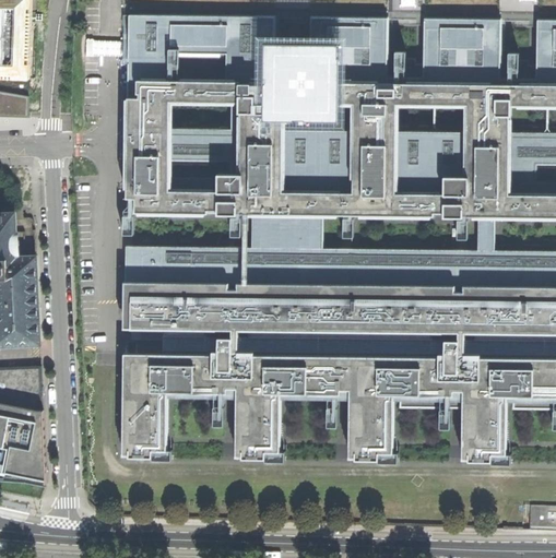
[(30,0),(0,0),(0,74),(27,76),(30,0)]
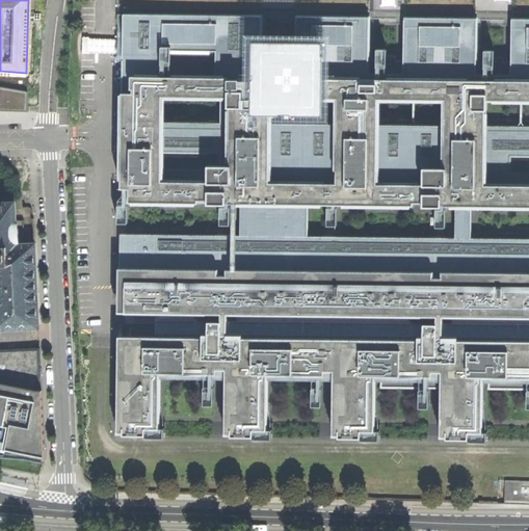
[(129,243),(128,309),(154,310),(153,316),(136,316),(136,323),(153,323),(153,338),(127,337),(127,436),(142,436),(142,428),(157,428),(157,373),(223,374),(222,437),(250,437),(250,429),(265,430),(265,374),(331,375),(329,439),(358,439),(358,431),(372,431),(372,376),(439,376),(438,440),(465,441),(466,432),(479,432),(480,377),(528,377),(528,246),(467,246),(467,207),(528,207),(528,19),(509,20),(508,62),(500,62),(500,57),(481,57),(481,62),(473,62),(474,19),(401,19),(401,61),(393,61),(393,56),(374,56),(374,61),(366,61),(366,18),(294,18),(294,60),(286,60),(286,55),(266,55),(266,59),(258,59),(259,17),(120,16),(118,203),(239,204),(238,243),(129,243)]
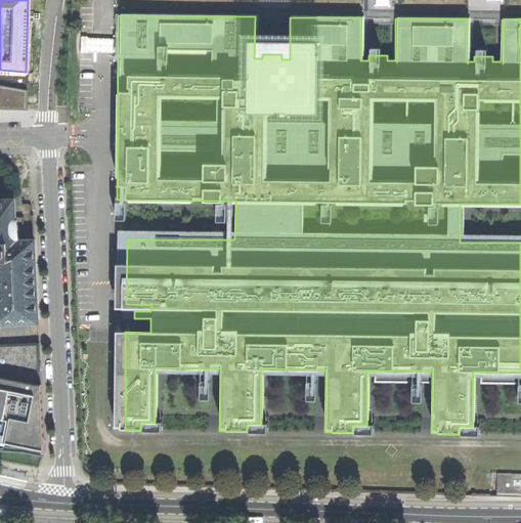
[(26,91),(0,85),(0,111),(25,111),(26,91)]
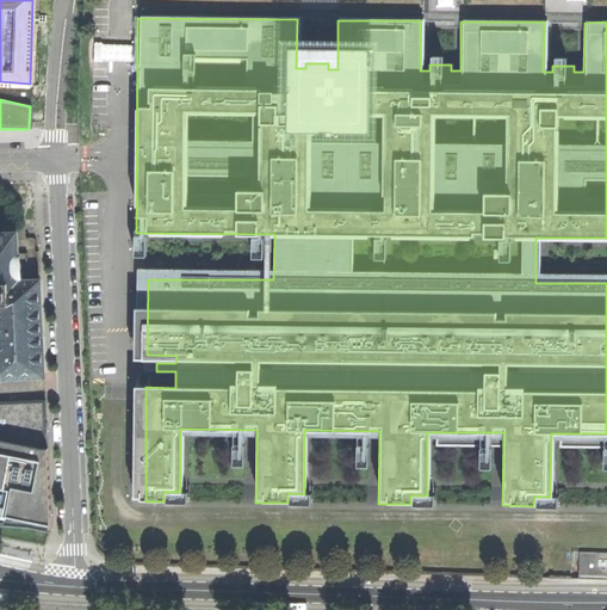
[(0,377),(42,377),(37,281),(36,254),(16,253),(14,244),(13,233),(0,233),(0,377)]
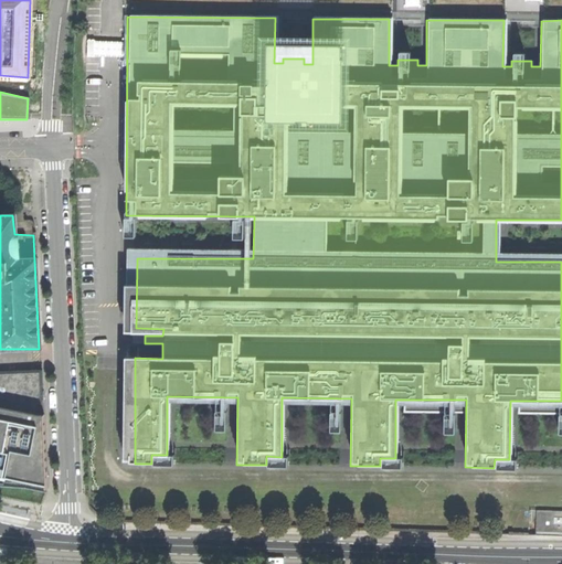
[(133,219),(123,219),(122,237),(133,237),(133,219)]
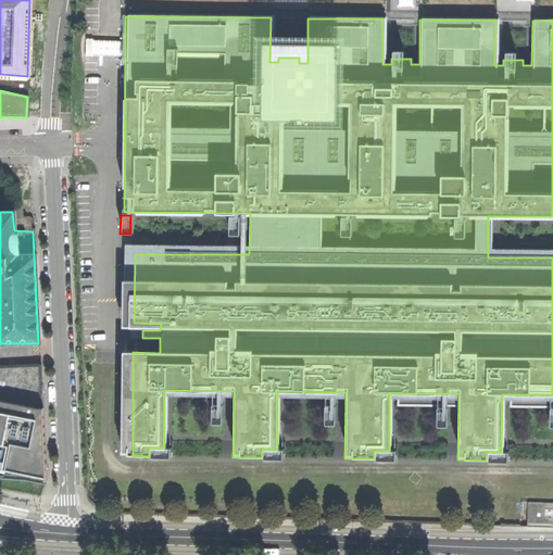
[(238,216),(228,216),(228,236),(238,236),(238,216)]
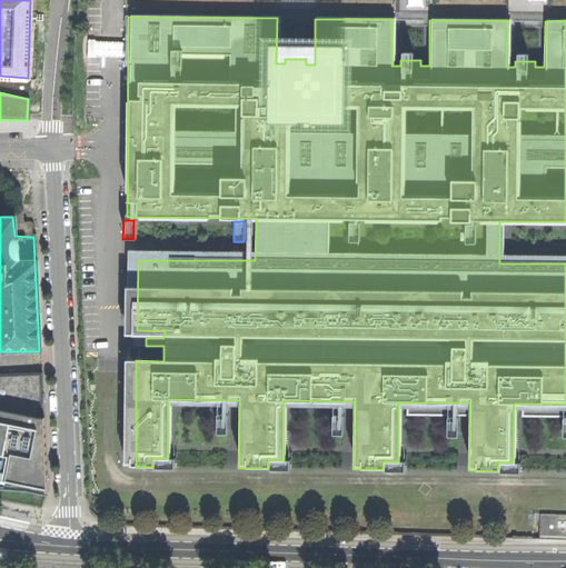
[(0,488),(38,497),(33,380),(0,381),(0,488)]
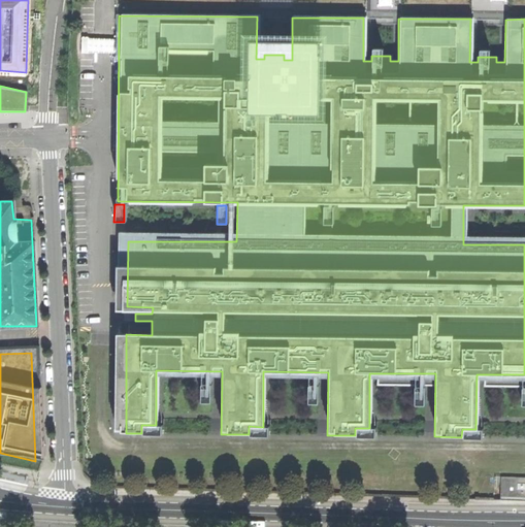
[(200,384),(200,402),(209,402),(209,384),(200,384)]
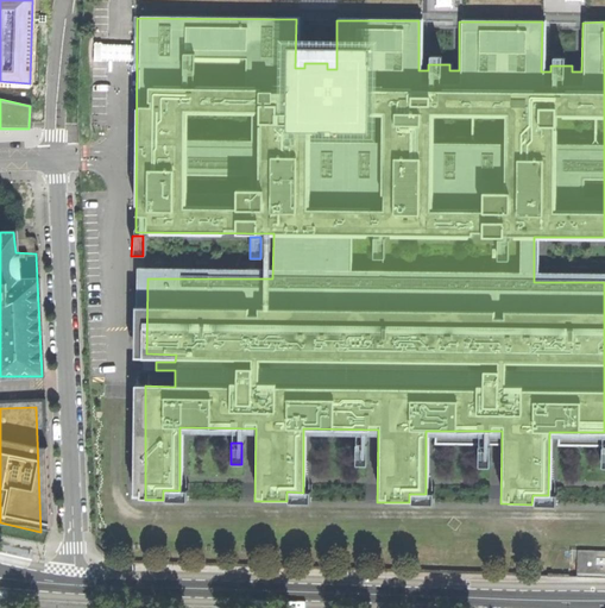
[(353,444),(353,465),(365,465),(365,444),(353,444)]
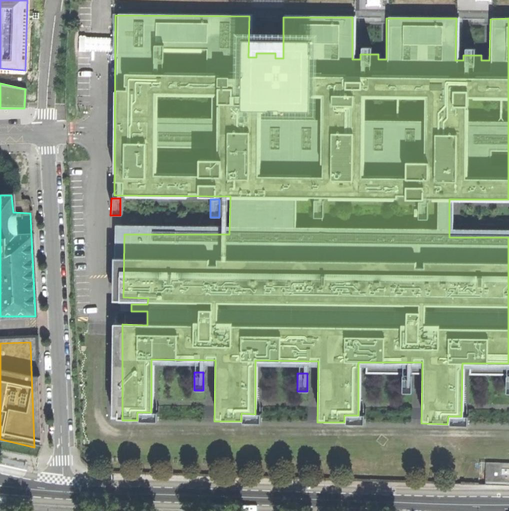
[(410,374),(401,374),(400,392),(410,392),(410,374)]
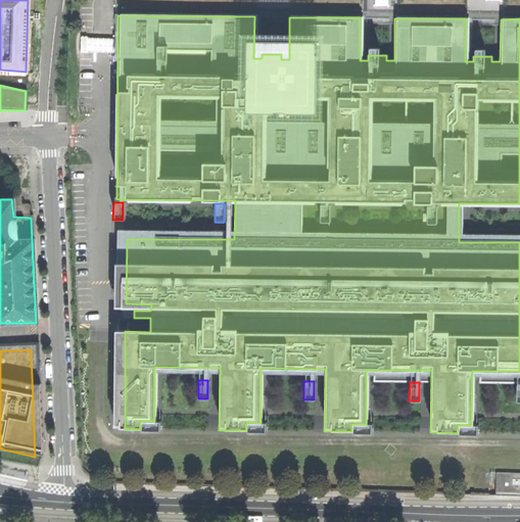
[(214,427),(213,420),(203,421),(204,428),(214,427)]
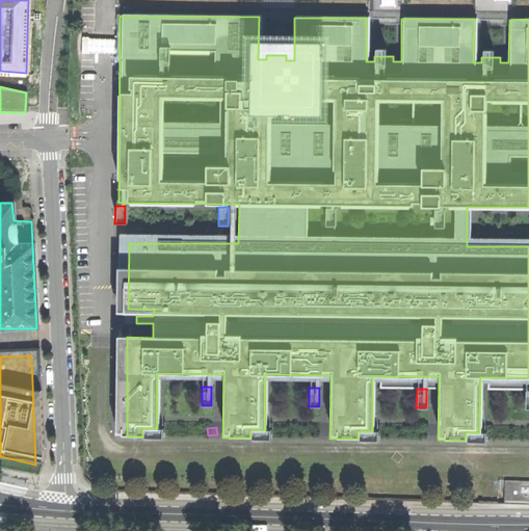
[(142,436),(142,439),(161,439),(161,428),(142,428),(142,436)]
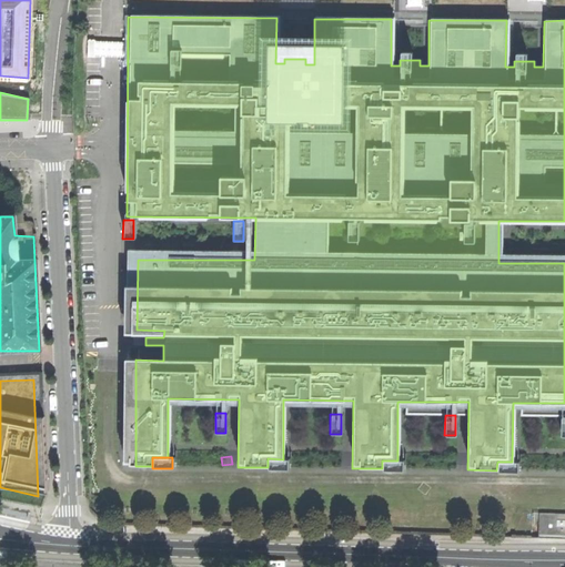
[(268,467),(268,469),(286,469),(286,459),(283,459),(268,458),(268,467)]
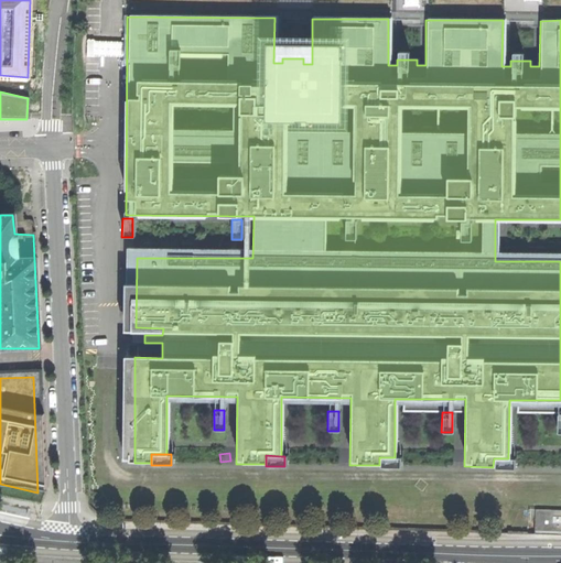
[(379,465),(379,467),(399,467),(399,457),(395,457),(379,457),(379,465)]
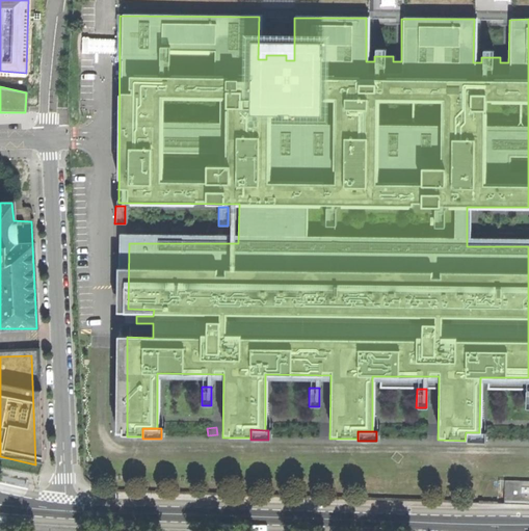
[(465,441),(465,442),(483,442),(483,432),(479,432),(466,432),(465,441)]
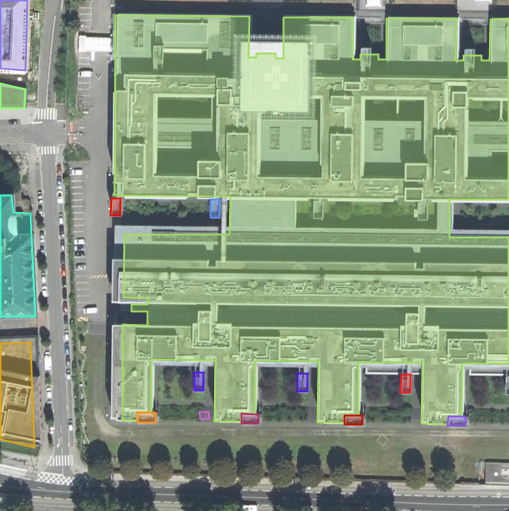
[(508,465),(477,464),(477,484),(508,484),(508,465)]
